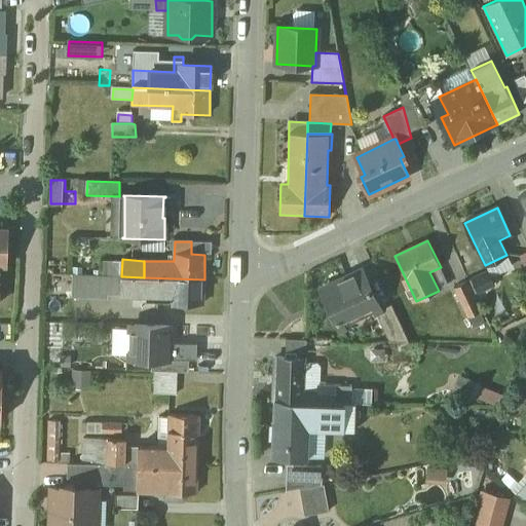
[(362,270),(322,290),(340,329),(341,329),(339,323),(377,305),(379,310),(380,310),(362,270)]
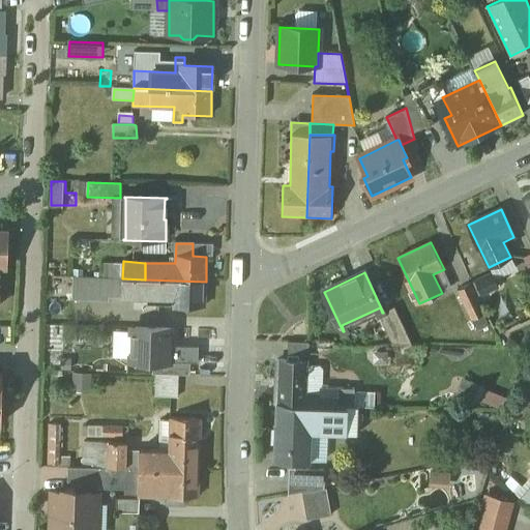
[(492,273),(475,282),(481,295),(499,287),(492,273)]
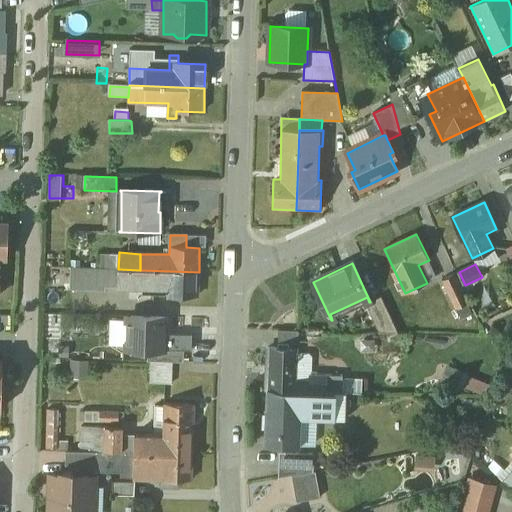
[(140,270),(118,269),(118,288),(153,289),(153,294),(170,294),(170,295),(198,296),(199,272),(140,270)]
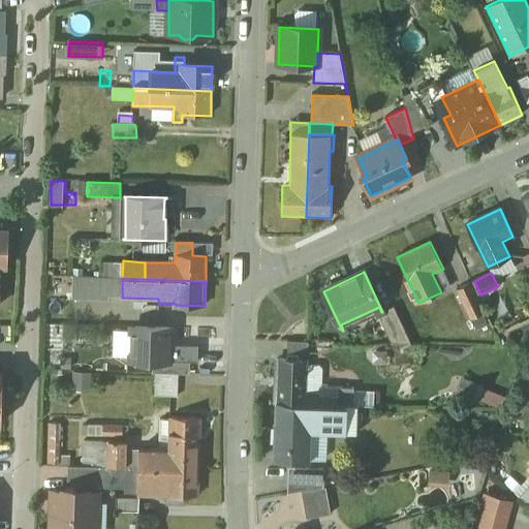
[(470,283),(457,289),(470,319),(484,313),(470,283)]
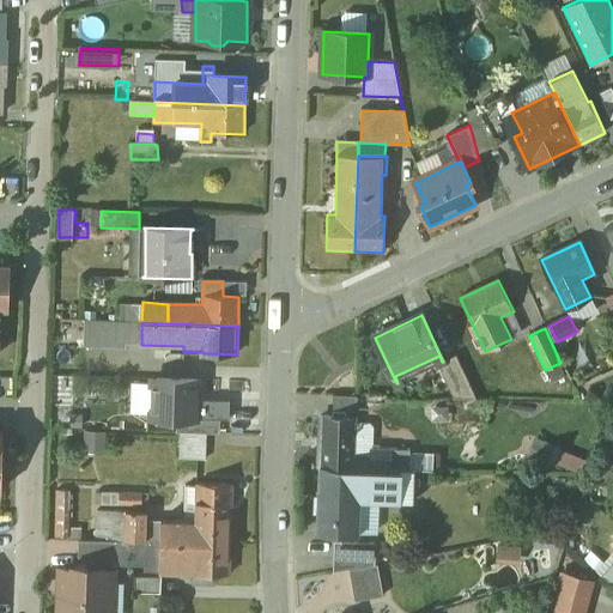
[(477,399),(456,356),(443,362),(442,362),(437,364),(454,398),(477,399)]
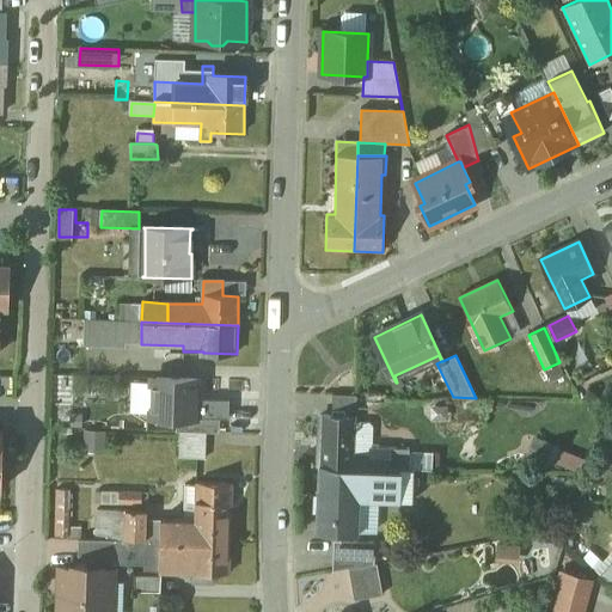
[(197,381),(152,379),(151,417),(196,418),(197,381)]
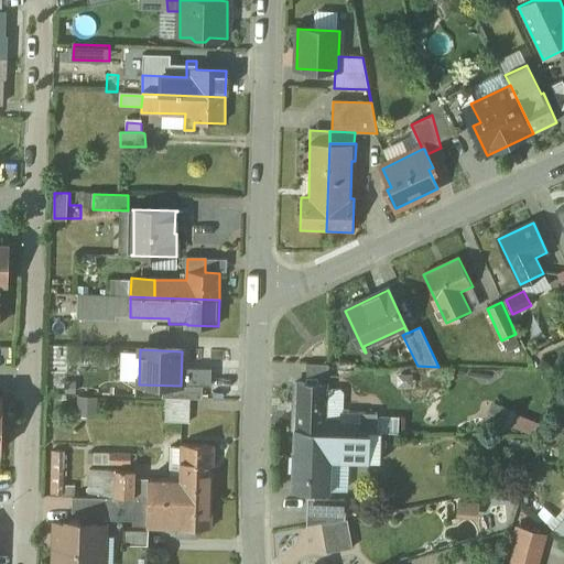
[(328,384),(295,383),(293,431),(377,433),(377,414),(342,413),(342,418),(327,418),(328,390),(328,384)]
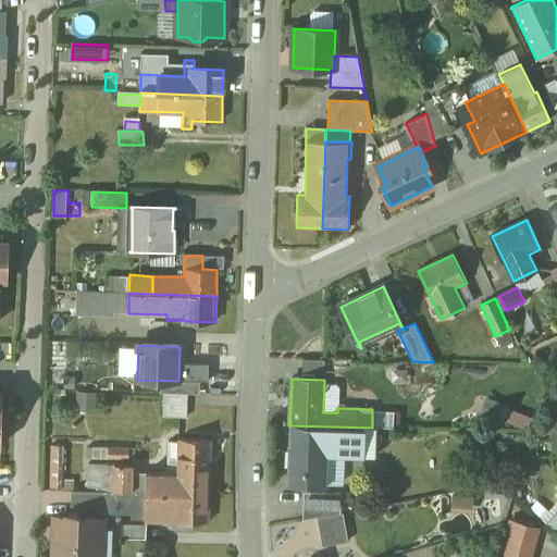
[(336,385),(324,385),(323,412),(337,412),(337,408),(336,408),(338,406),(339,388),(336,385)]
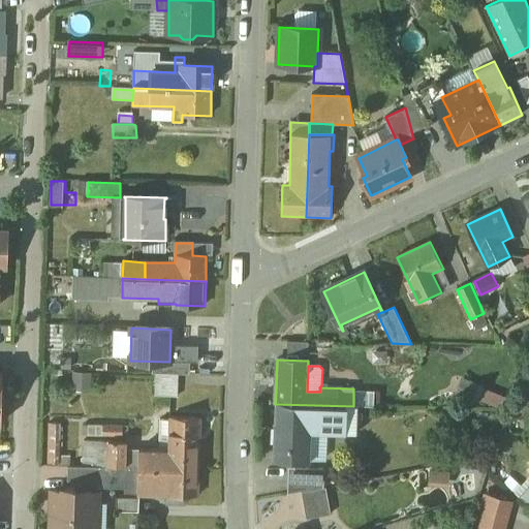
[(155,373),(155,397),(180,397),(180,373),(155,373)]
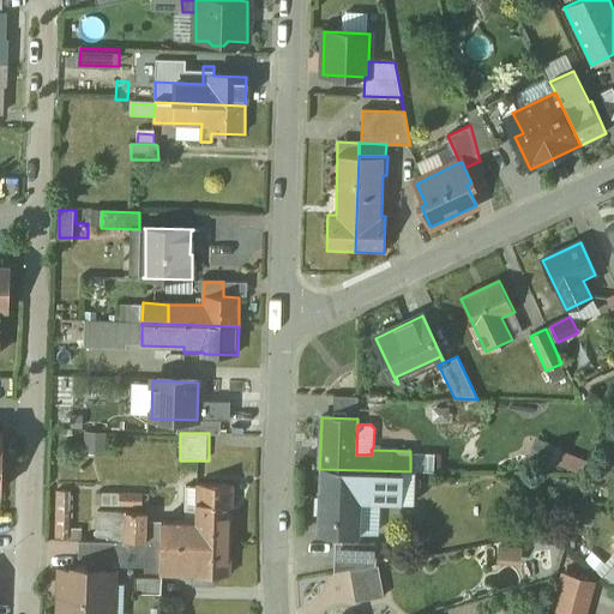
[(554,458),(558,444),(537,440),(534,455),(554,458)]
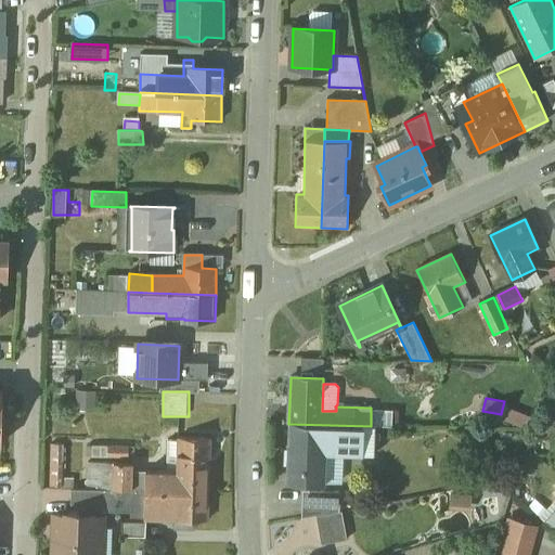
[(371,426),(288,424),(286,483),(324,485),(325,453),(374,455),(375,426),(371,426)]
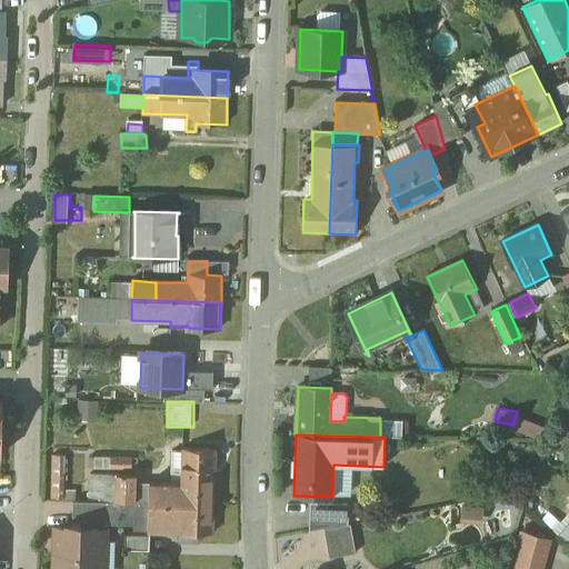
[(216,450),(182,449),(182,453),(172,452),(171,485),(136,483),(136,503),(215,506),(216,452),(216,450)]
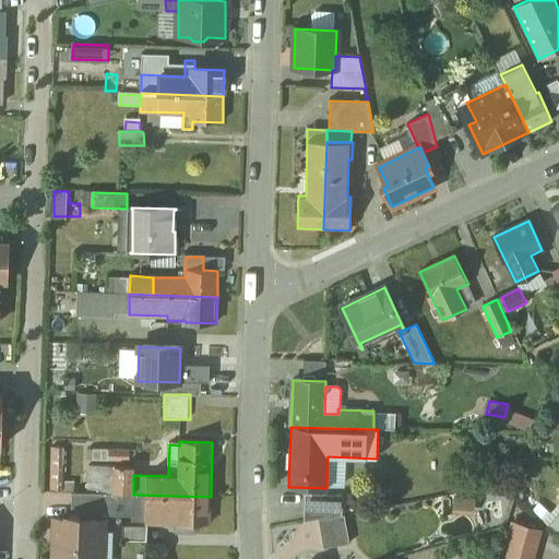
[(63,447),(50,447),(52,489),(66,488),(63,447)]
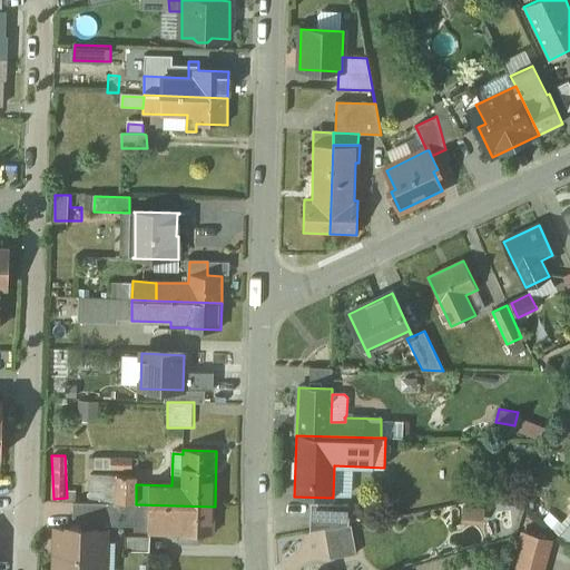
[(91,473),(134,474),(134,459),(91,459),(91,473)]
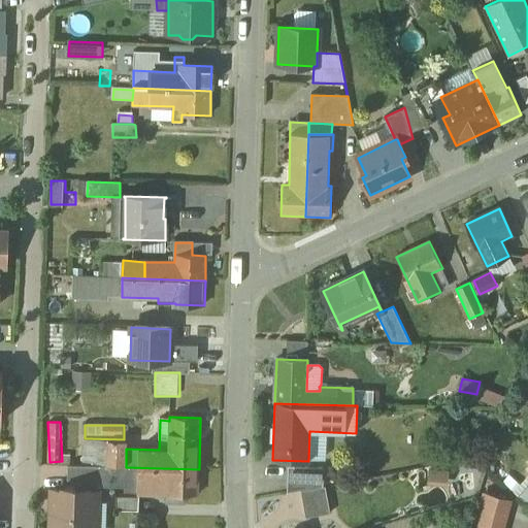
[(108,441),(85,440),(84,466),(99,467),(107,467),(108,441)]
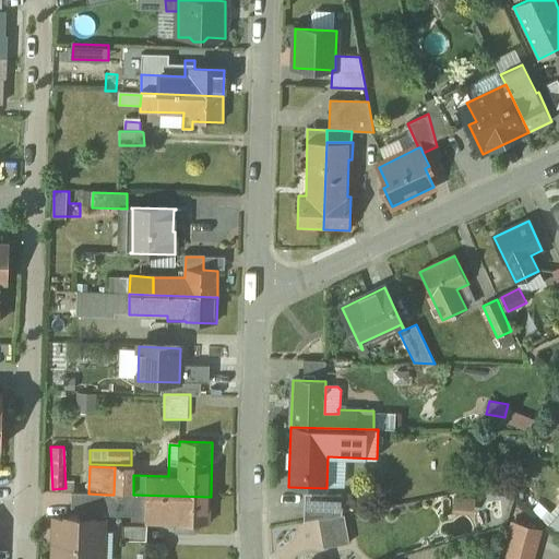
[(133,467),(115,467),(114,495),(133,495),(133,475),(133,467)]
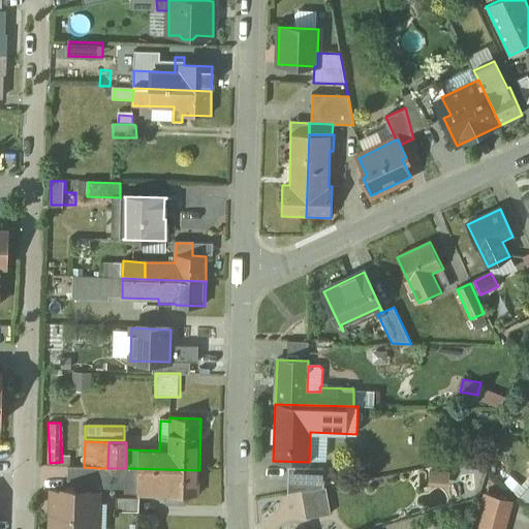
[(84,467),(68,467),(68,481),(72,481),(72,488),(73,488),(76,493),(98,493),(98,488),(99,468),(84,467)]
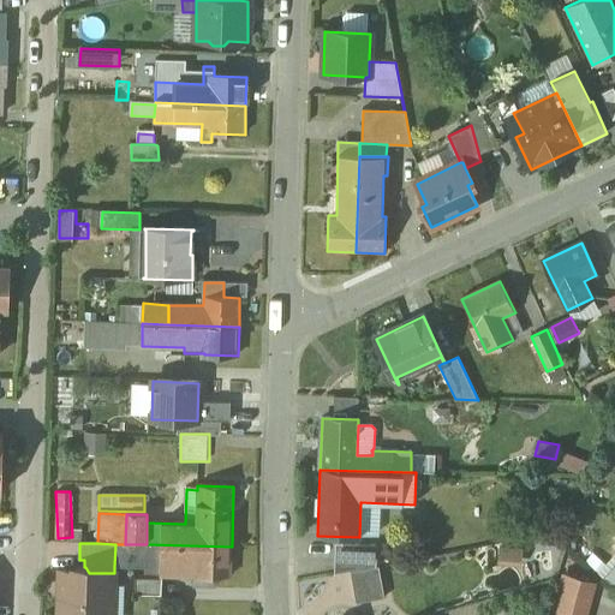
[(125,544),(115,544),(114,567),(145,568),(147,544),(125,544)]
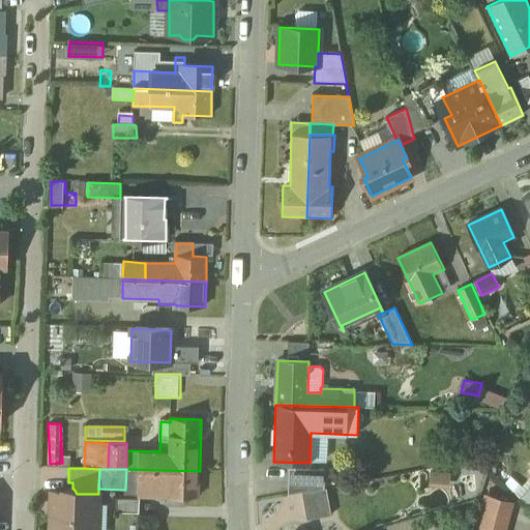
[(200,471),(126,469),(125,490),(125,494),(138,494),(138,495),(168,496),(168,505),(184,505),(185,496),(199,496),(200,471)]
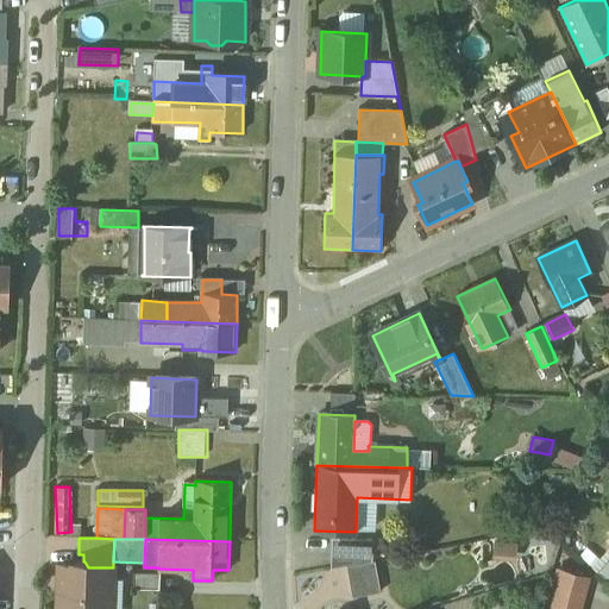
[(374,540),(332,539),(331,569),(347,566),(372,562),(374,540)]
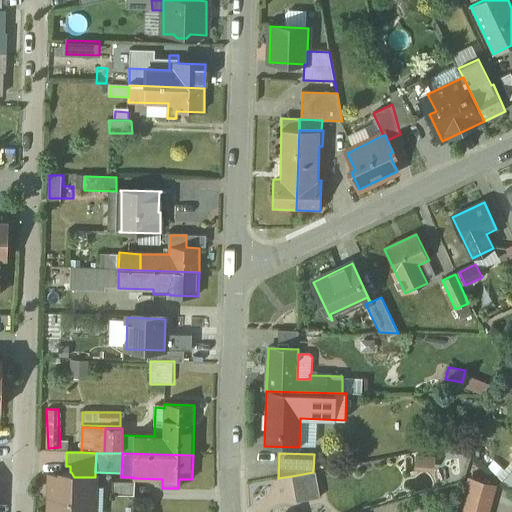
[(436,471),(437,455),(417,455),(417,471),(436,471)]
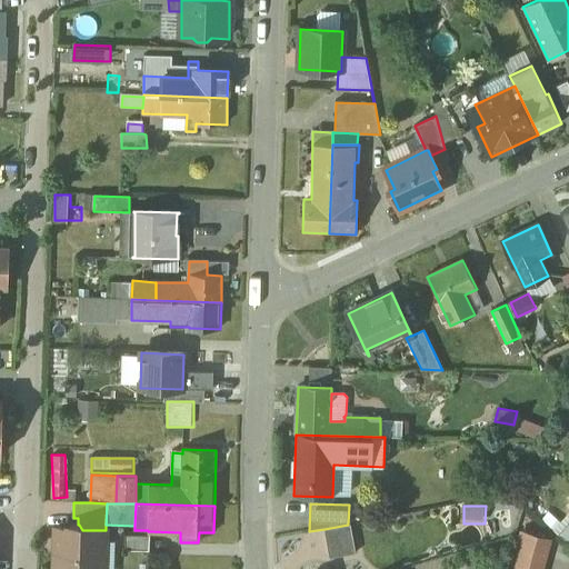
[(568,522),(559,535),(568,543),(568,522)]
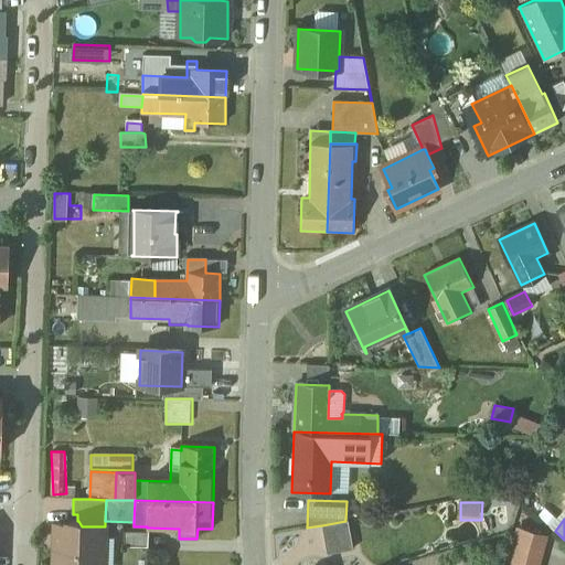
[(82,526),(78,521),(77,521),(72,521),(68,526),(55,525),(53,564),(94,564),(95,552),(104,552),(105,526),(82,526)]
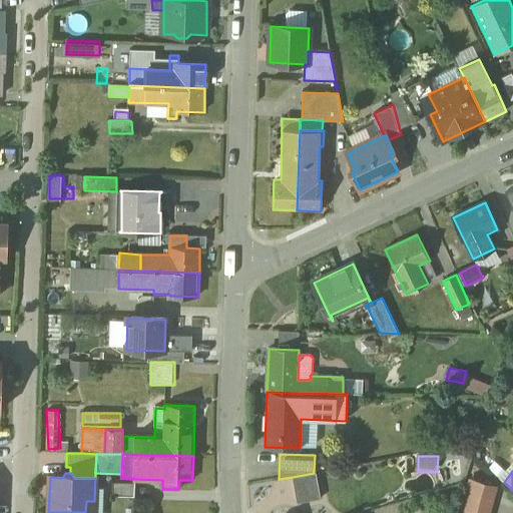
[(314,473),(293,477),(297,504),(321,499),(316,473),(314,473)]
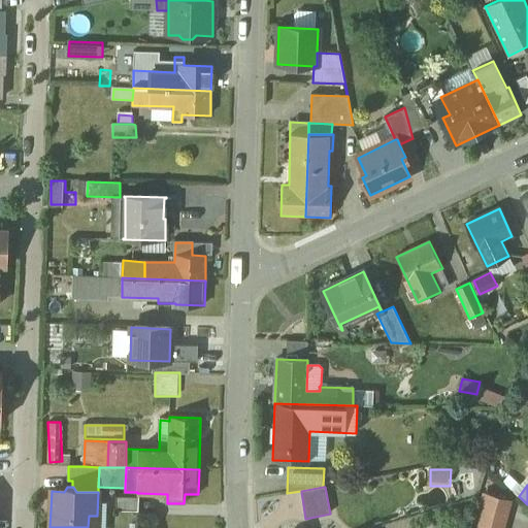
[(505,500),(484,494),(477,518),(499,524),(505,500)]
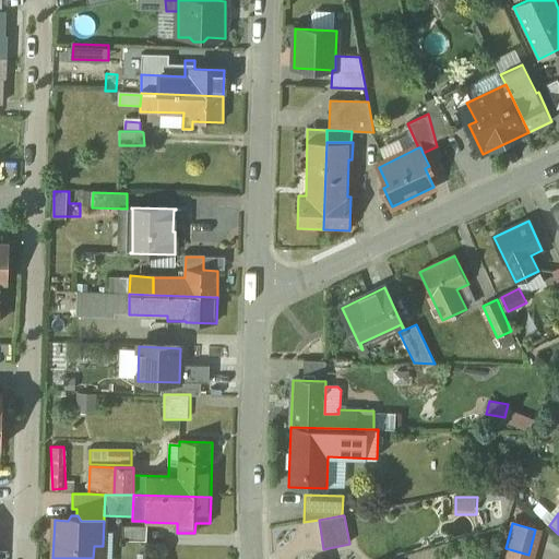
[(147,527),(123,526),(123,540),(146,542),(147,527)]
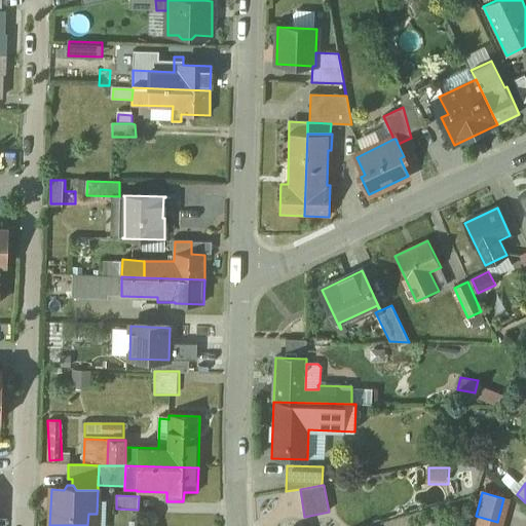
[(495,525),(497,522),(476,516),(473,525),(495,525)]
